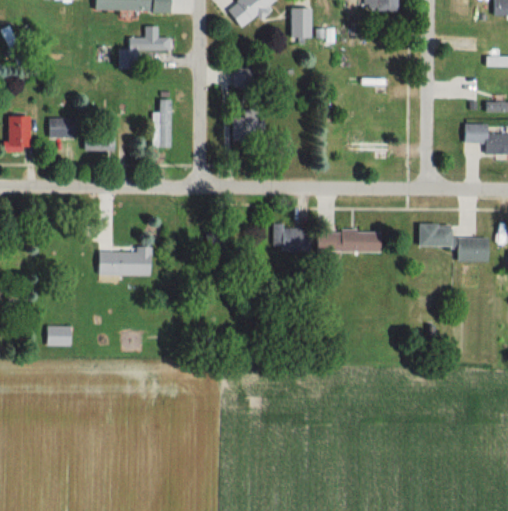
[(95,0),(95,11),(171,13),(170,0),(95,0)]
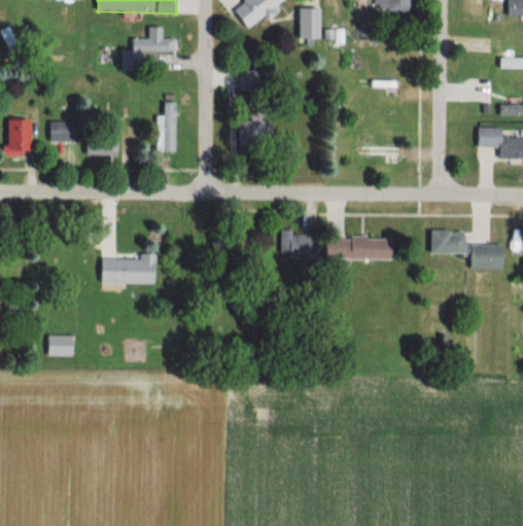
[(243,0),(234,6),(246,28),(286,4),(283,0),(243,0)]
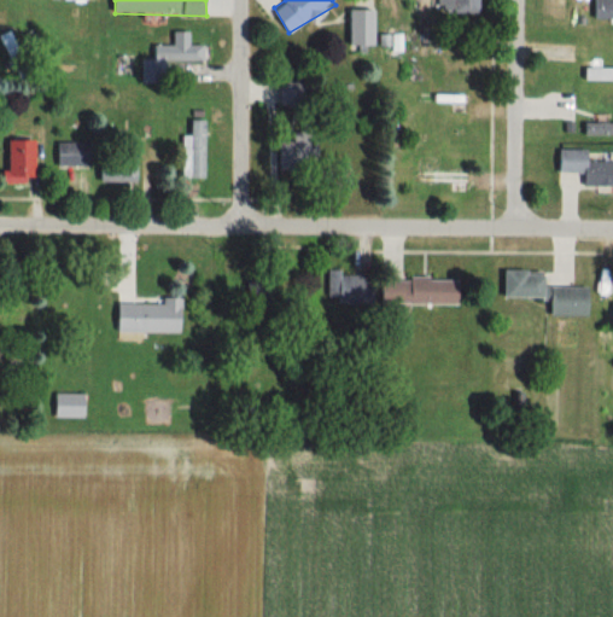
[(442,0),(442,13),(480,13),(479,0),(442,0)]
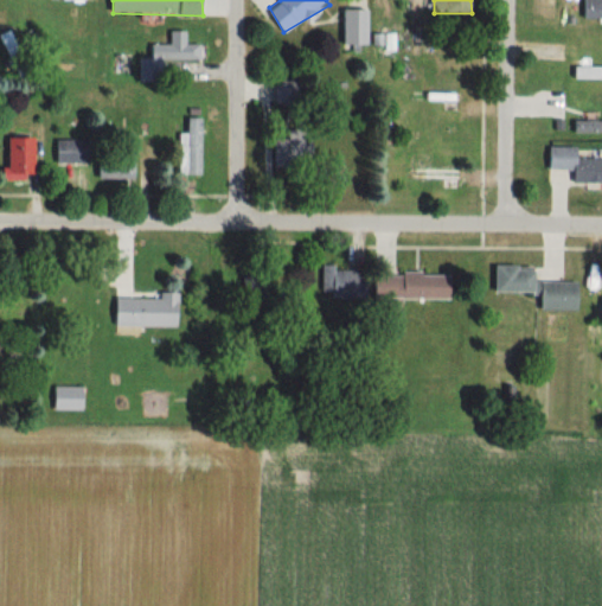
[(586,0),(587,19),(601,19),(601,0),(586,0)]
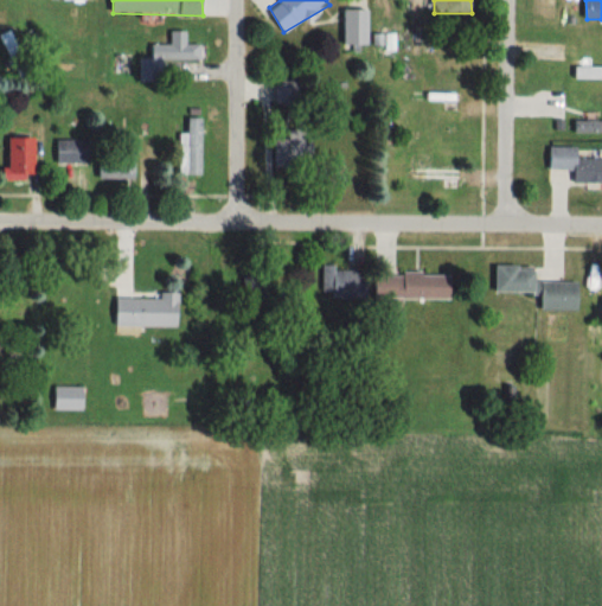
[(345,45),(369,45),(369,10),(345,10),(345,45)]
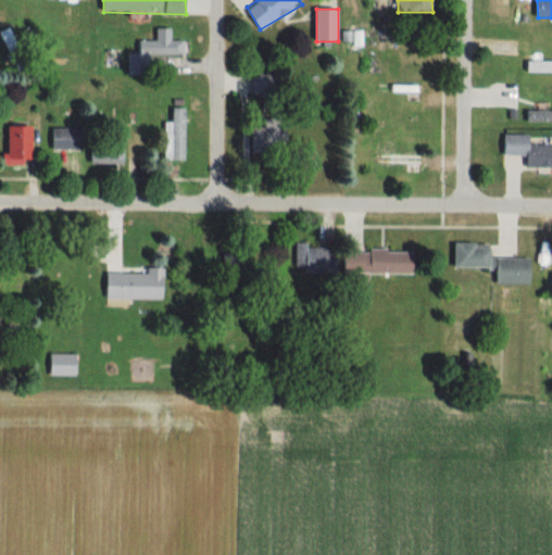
[(174,29),(159,29),(159,41),(140,41),(141,57),(186,55),(186,41),(174,41),(174,29)]
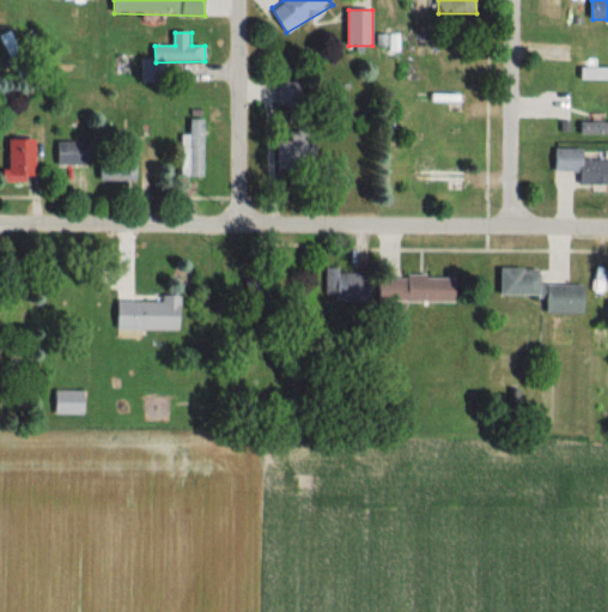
[(607,68),(582,68),(582,80),(607,79),(607,68)]
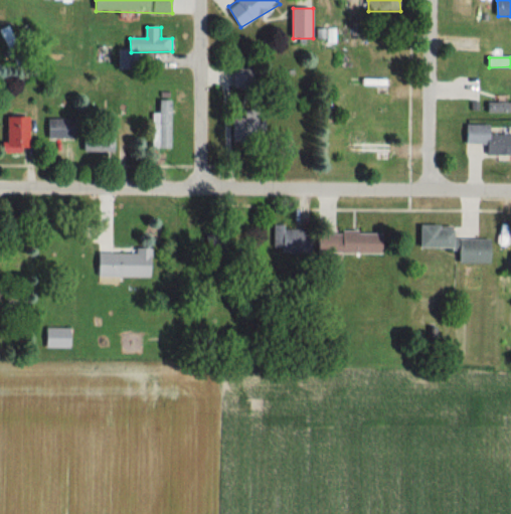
[(236,72),(236,84),(252,83),(251,71),(236,72)]
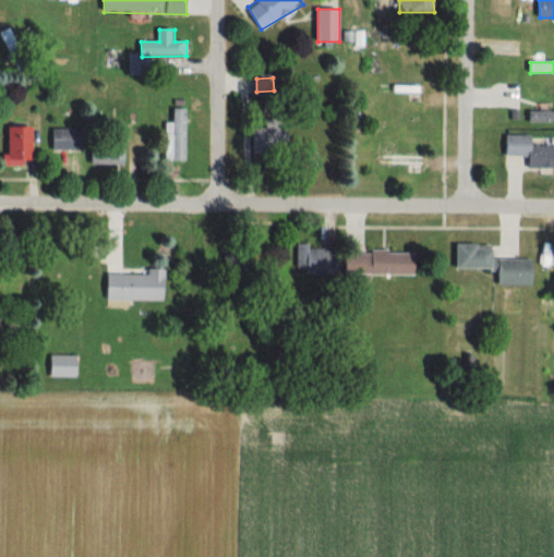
[(188,161),(188,108),(175,108),(175,123),(168,123),(168,161),(188,161)]
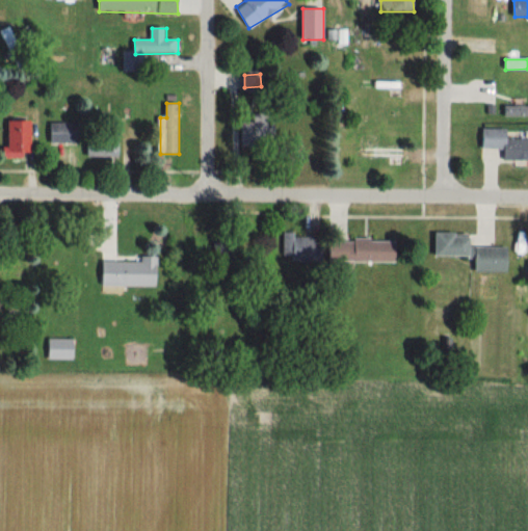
[(527,105),(505,106),(505,117),(527,116),(527,105)]
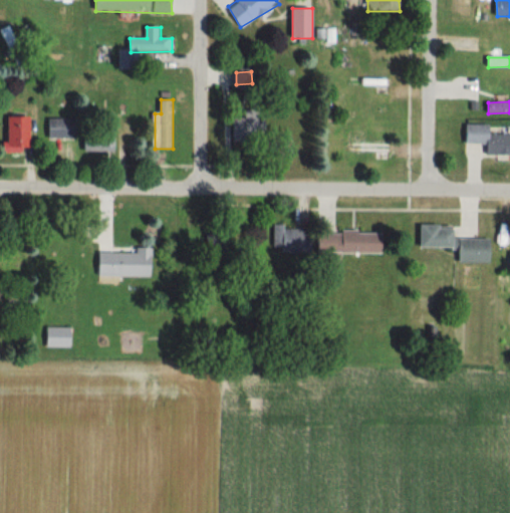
[(6,116),(6,152),(29,152),(29,116),(6,116)]
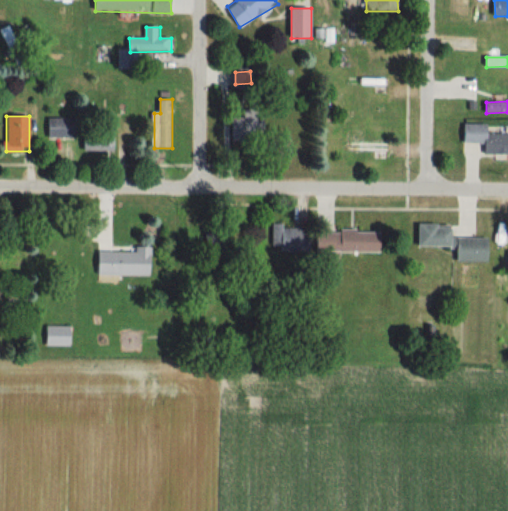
[(50,117),(50,138),(80,138),(80,117),(50,117)]
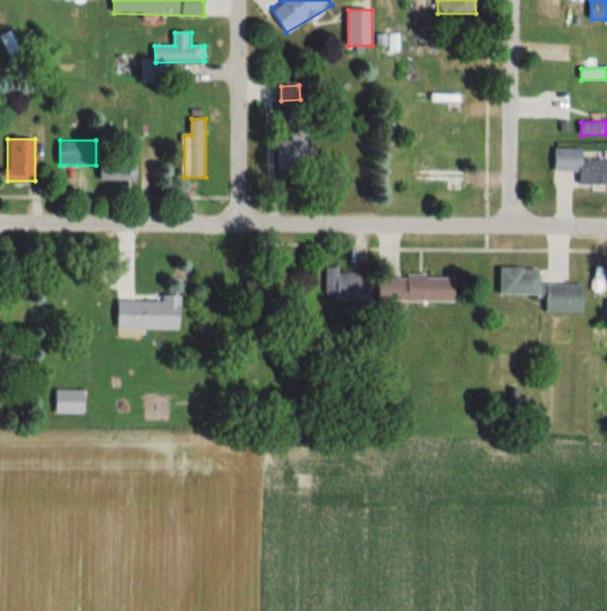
[(277,140),(277,166),(318,166),(318,140),(277,140)]
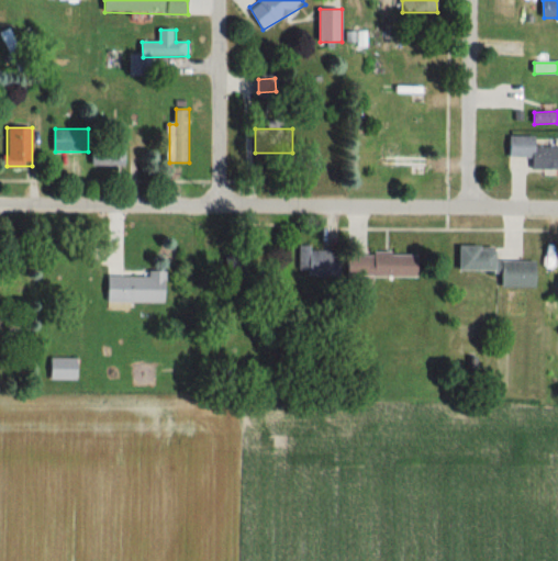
[(127,166),(127,131),(97,131),(97,166),(127,166)]
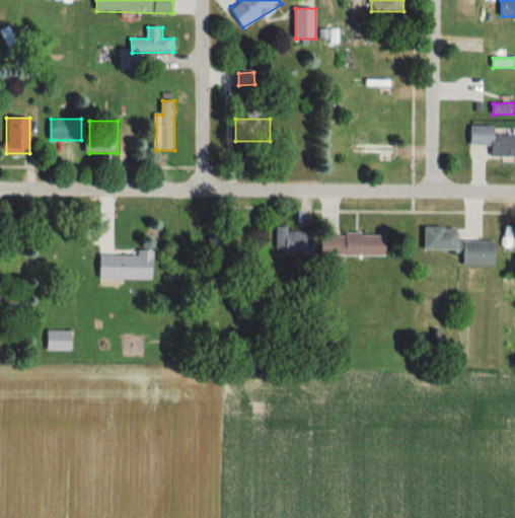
[(495,126),(471,126),(470,145),(492,145),(492,156),(514,156),(514,135),(495,135),(495,126)]
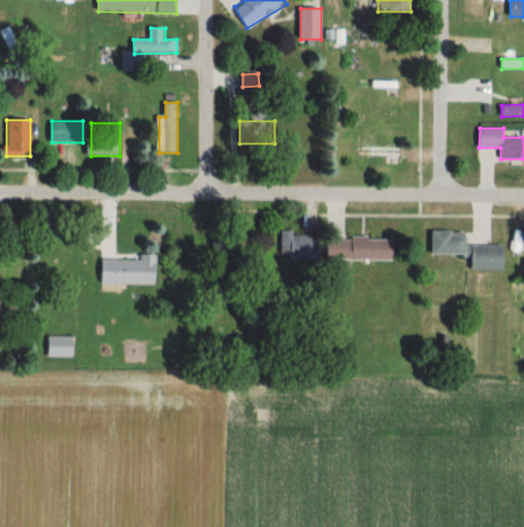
[(406,157),(406,145),(357,145),(357,157),(406,157)]
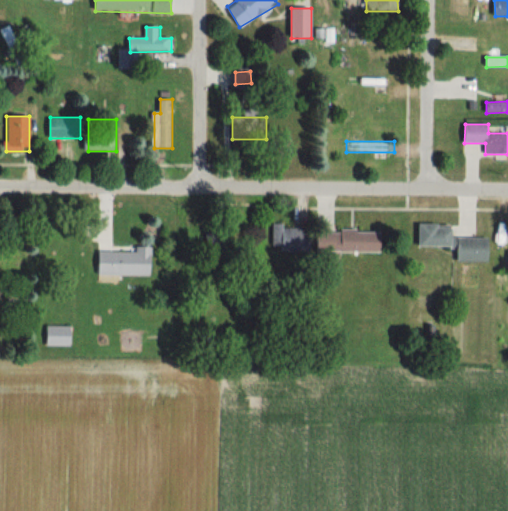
[(274,225),(274,252),(311,252),(311,225),(274,225)]
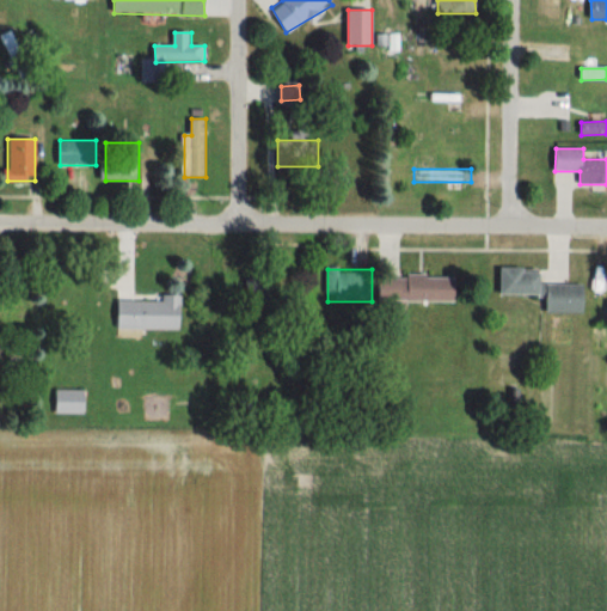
[(539,269),(501,269),(501,294),(546,294),(546,313),(583,313),(583,285),(539,285),(539,269)]
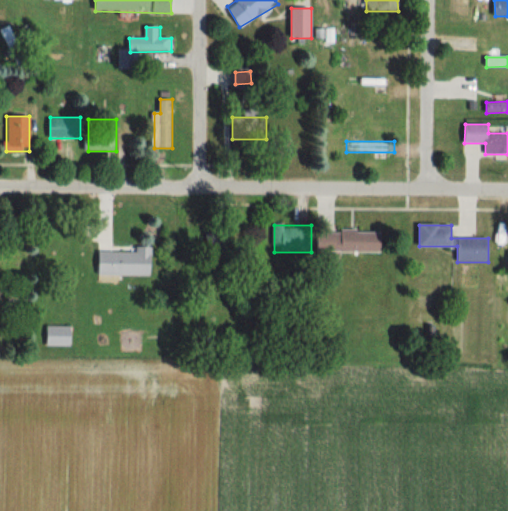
[(382,252),(382,231),(316,231),(316,252),(382,252)]
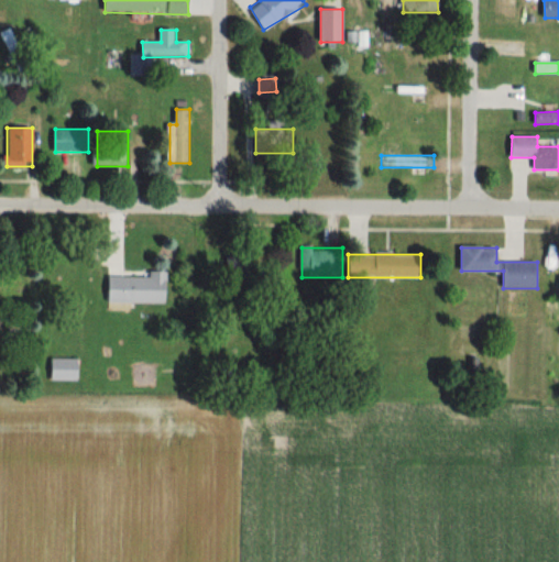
[(167,272),(151,272),(151,276),(110,276),(110,304),(167,304),(167,272)]
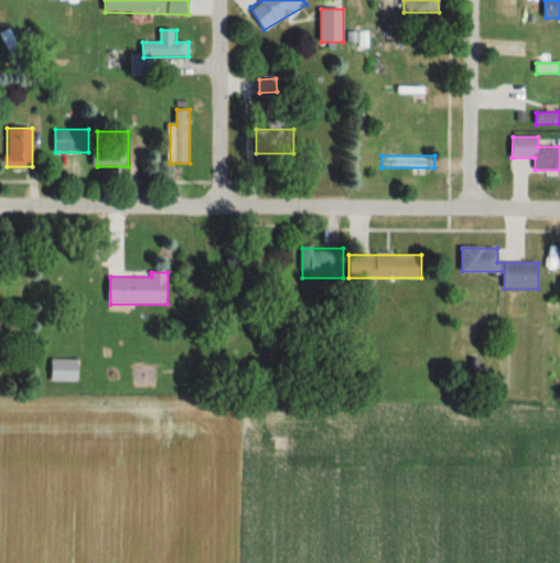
[(53,380),(79,380),(79,359),(53,359),(53,380)]
